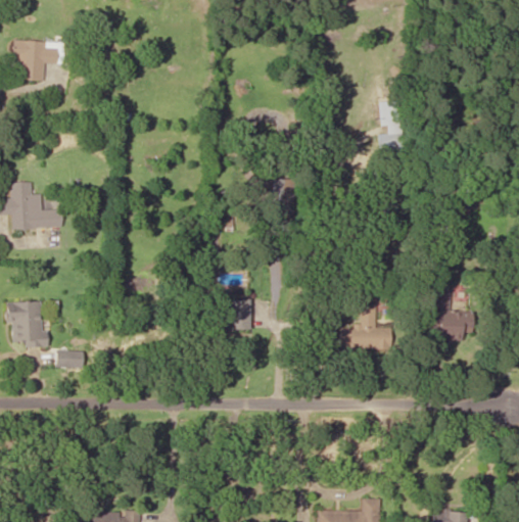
[(47,42),(16,41),(15,80),(45,81),(46,62),(58,63),(58,48),(47,48),(47,42)]
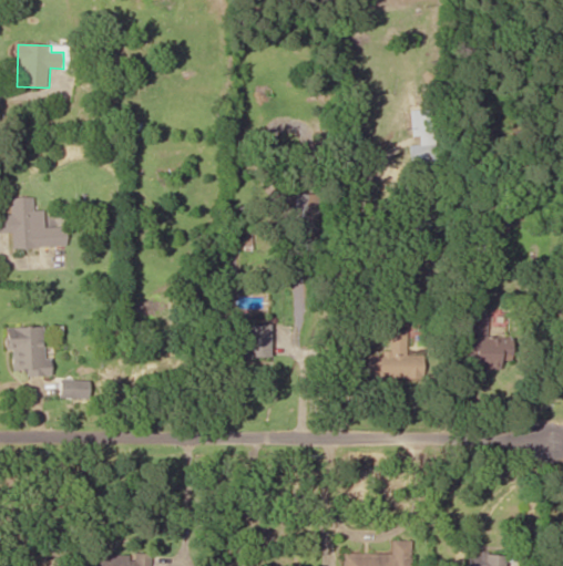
[(297,194),(297,233),(320,233),(320,194),(297,194)]
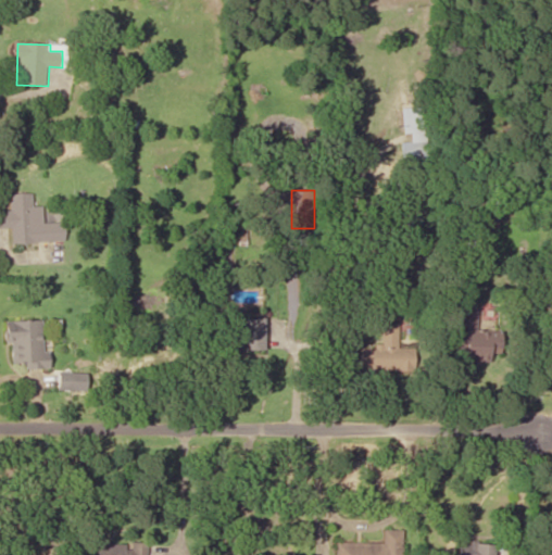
[(15,244),(67,241),(66,223),(46,224),(45,206),(35,206),(35,193),(12,194),(13,211),(0,211),(0,228),(14,228),(15,244)]
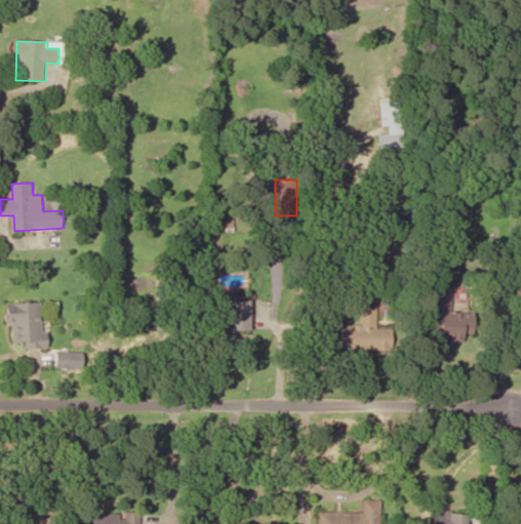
[(441,341),(465,343),(465,333),(473,333),(473,314),(452,313),(453,293),(433,293),(432,332),(441,332),(441,341)]
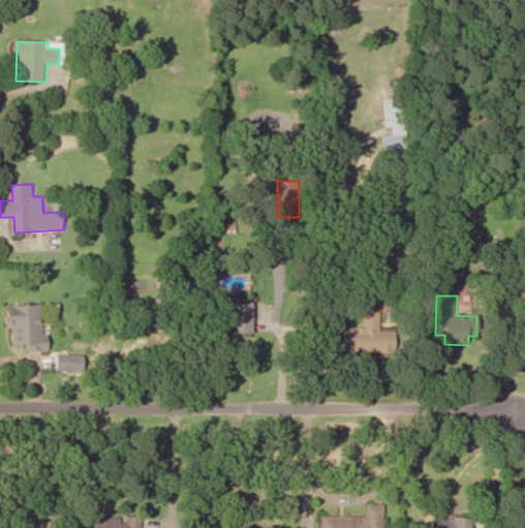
[(220,334),(254,334),(254,304),(220,304),(220,334)]
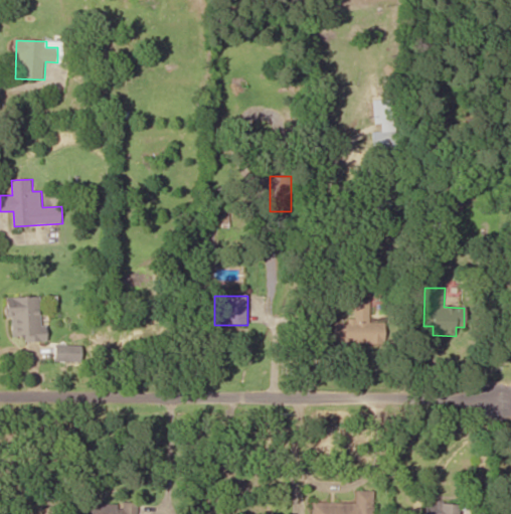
[(43,325),(42,297),(7,298),(8,318),(13,318),(14,336),(26,336),(27,342),(48,341),(47,325),(43,325)]
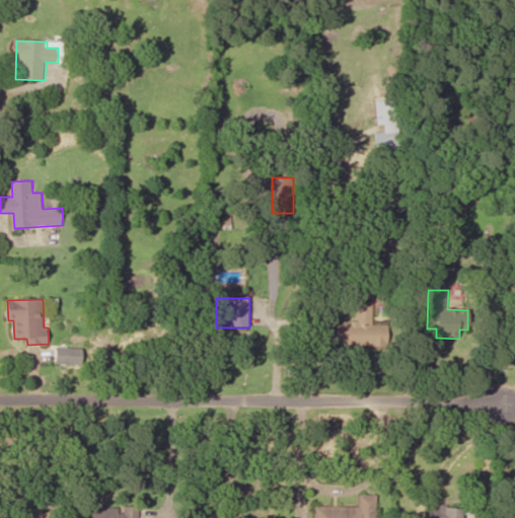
[(374,324),(375,302),(358,302),(358,323),(339,323),(338,344),(383,345),(383,324),(374,324)]
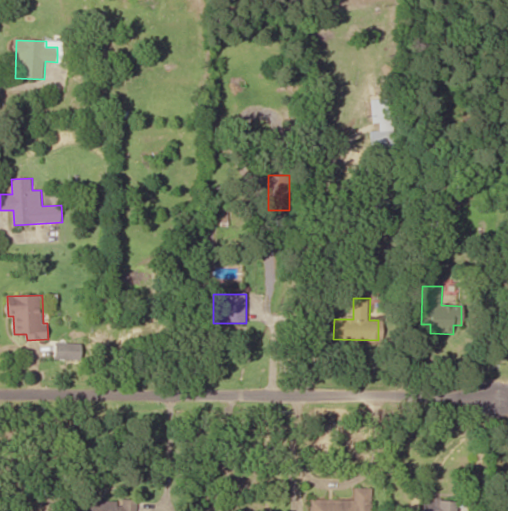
[(311,499),(310,510),(371,510),(372,489),(355,488),(355,501),(311,499)]
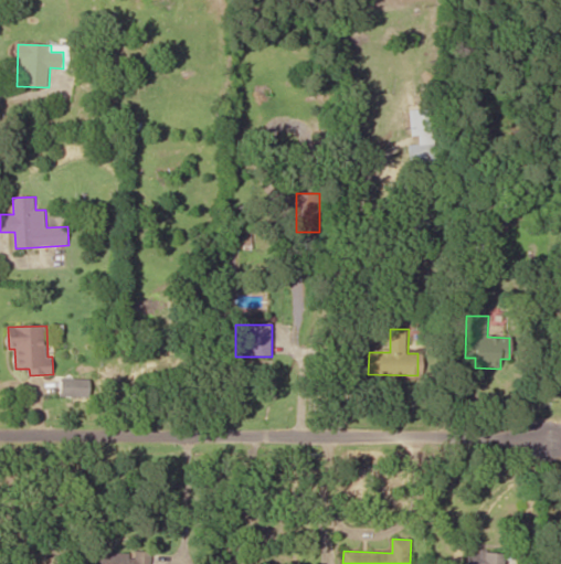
[(147,563),(147,553),(95,553),(94,563),(147,563)]
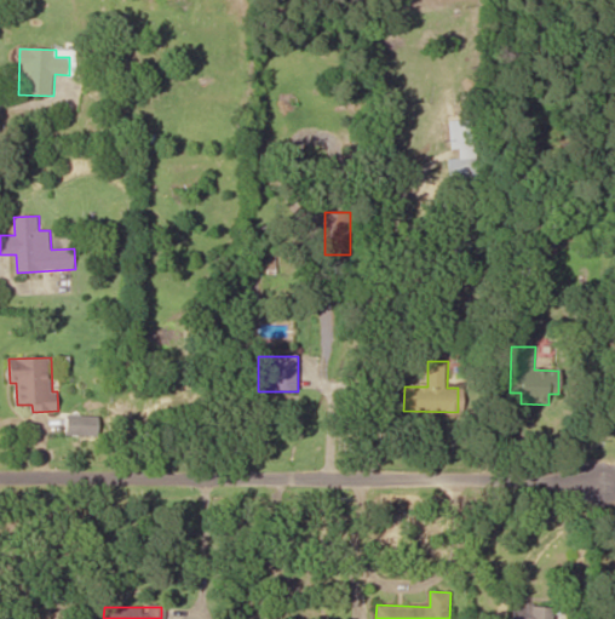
[(553,618),(553,607),(513,607),(512,618),(553,618)]
